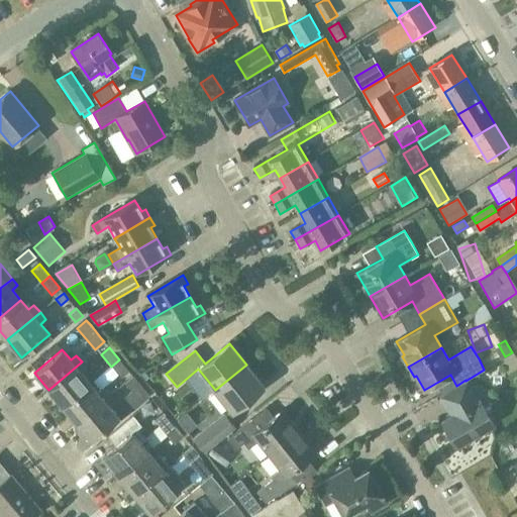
[(119,359),(111,367),(121,379),(129,372),(119,359)]
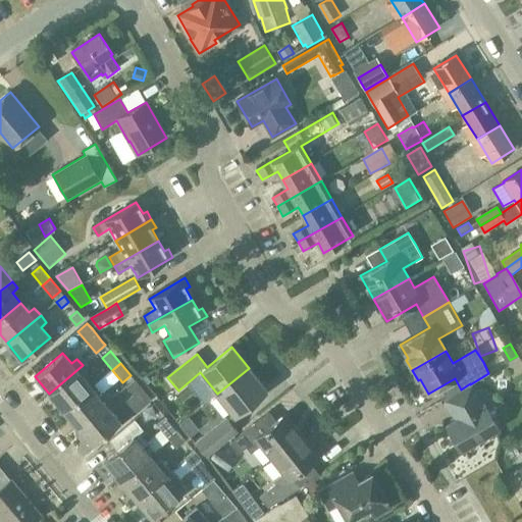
[(89,373),(83,365),(49,394),(63,410),(91,387),(84,378),(89,373)]
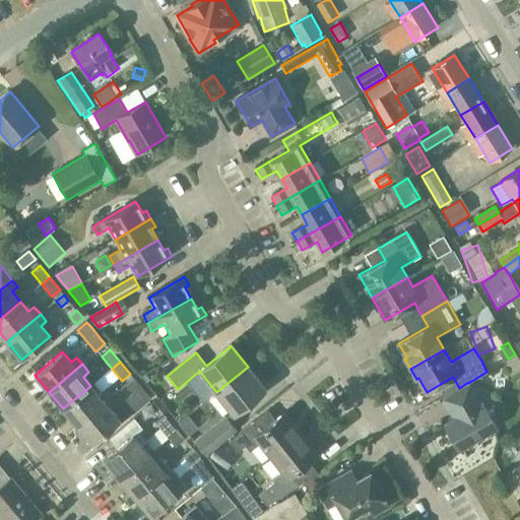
[(248,367),(216,392),(234,413),(265,388),(248,367)]
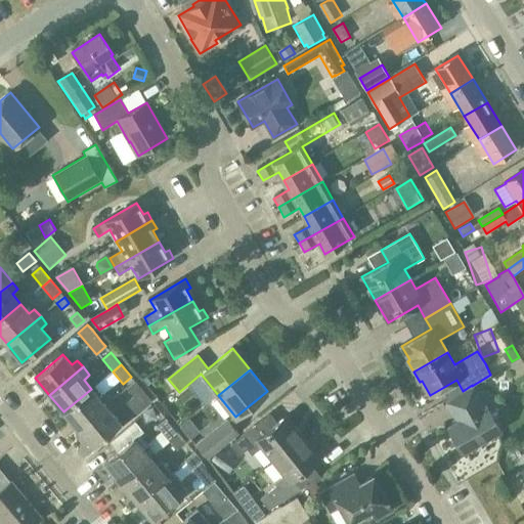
[(472,385),(463,391),(464,393),(448,402),(460,421),(449,427),(464,452),(500,430),(486,405),(484,406),(473,388),(472,386),(472,385)]
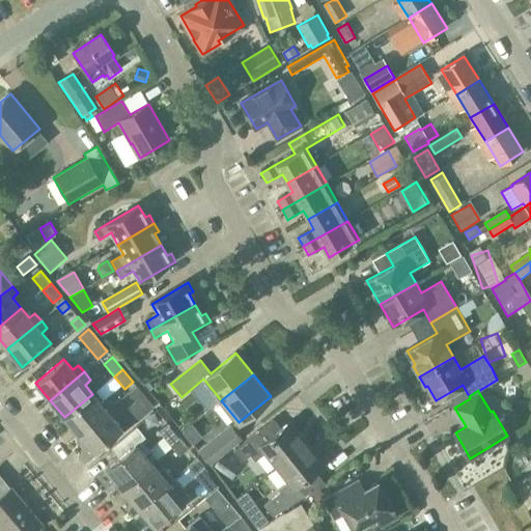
[(141,391),(133,398),(143,411),(151,404),(141,391)]
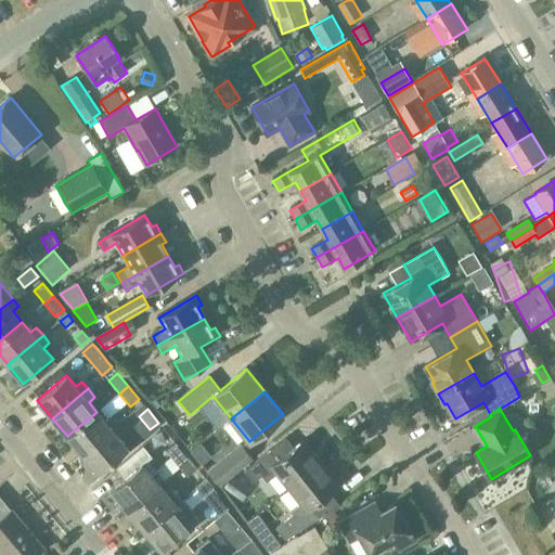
[(97,412),(67,436),(82,454),(118,425),(112,417),(105,422),(97,412)]
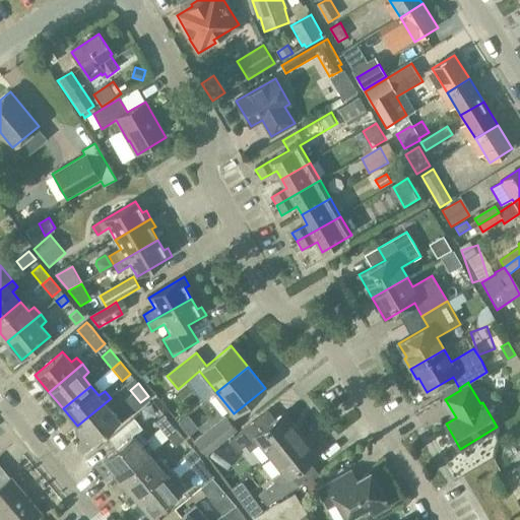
[(111,398),(77,426),(92,443),(120,420),(111,409),(116,405),(111,398)]
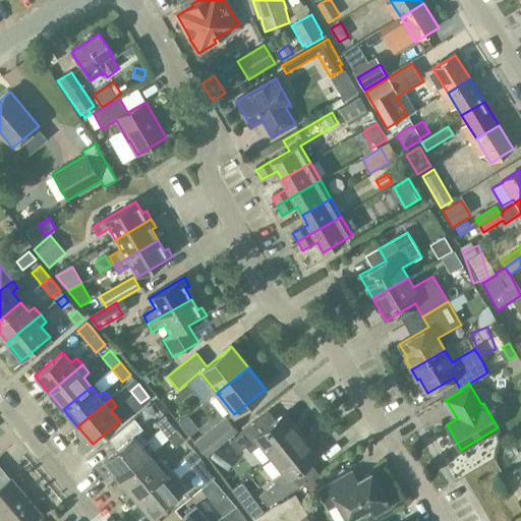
[(151,400),(135,413),(145,424),(161,412),(151,400)]
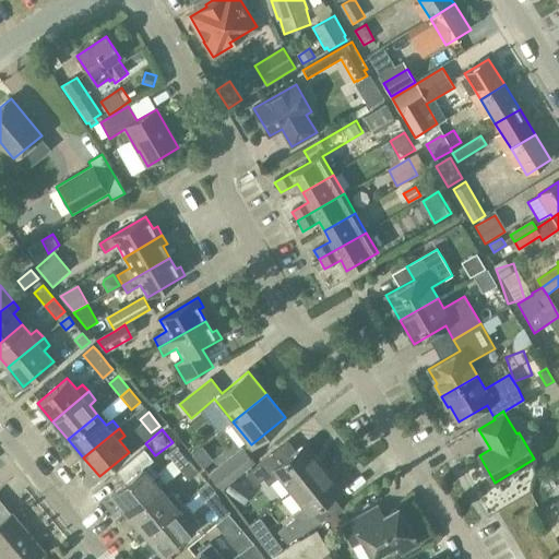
[(210,468),(240,447),(232,433),(201,456),(210,468)]
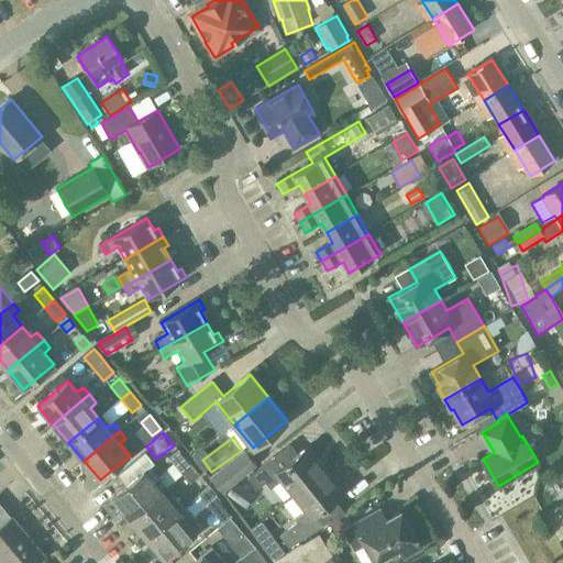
[(294,496),(327,470),(308,448),(280,470),(272,459),(247,477),(257,489),(267,482),(272,488),(282,481),(294,496)]
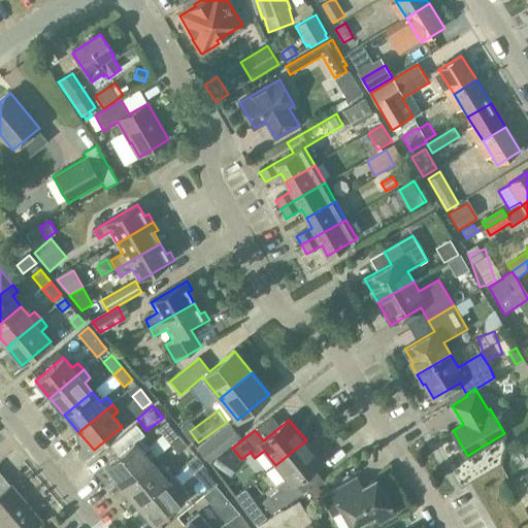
[(229,423),(197,447),(208,462),(240,437),(229,423)]
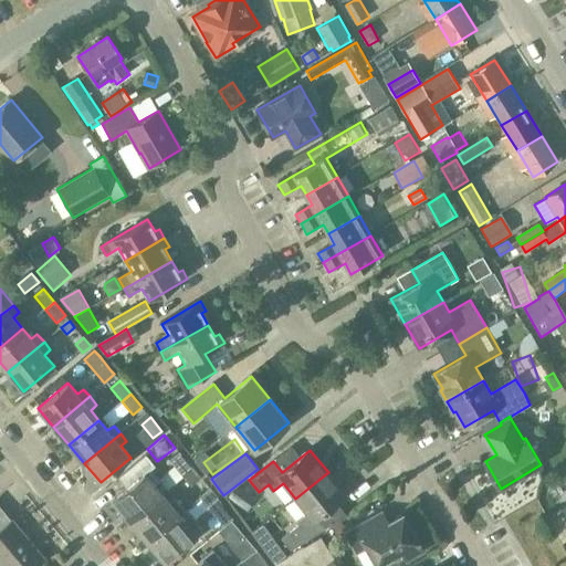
[(159,471),(156,467),(148,457),(121,480),(128,489),(114,500),(133,523),(164,496),(155,485),(160,480),(156,474),(159,471)]
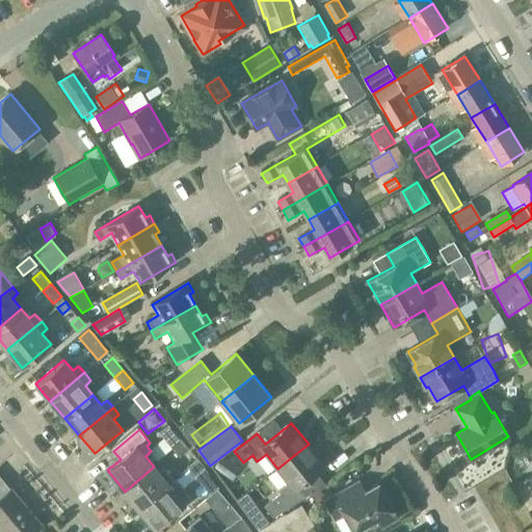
[(174,450),(183,443),(175,431),(165,440),(174,450)]
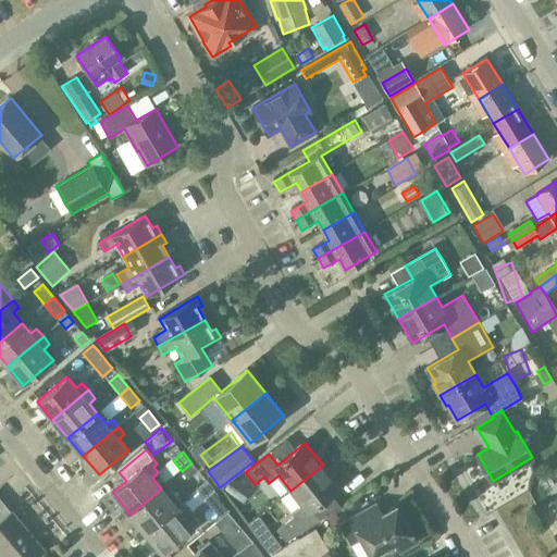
[(198,471),(192,463),(182,471),(188,479),(198,471)]
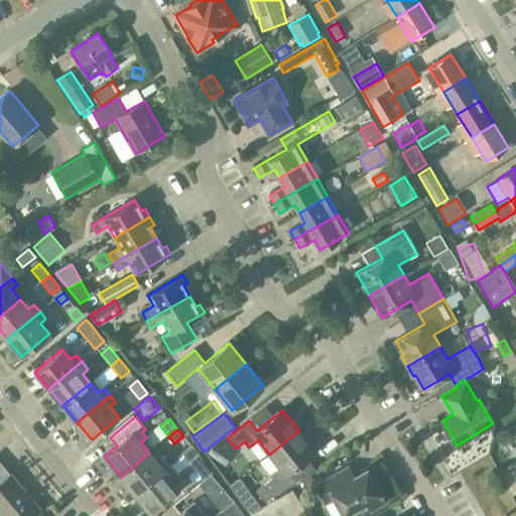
[(299,430),(269,455),(280,468),(270,476),(272,479),(257,492),(265,502),(289,487),(299,480),(292,470),(315,450),(299,430)]
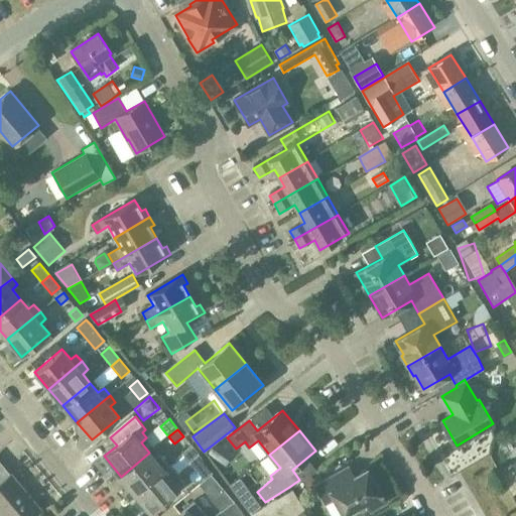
[(216,442),(209,454),(221,462),(228,450),(216,442)]
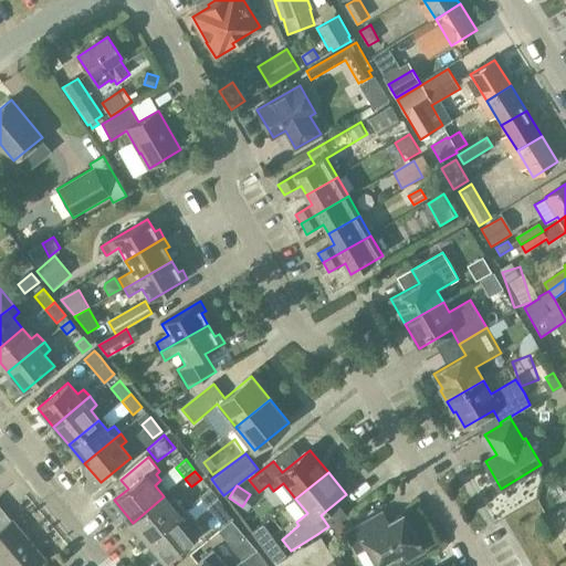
[(210,489),(200,496),(209,506),(219,499),(210,489)]
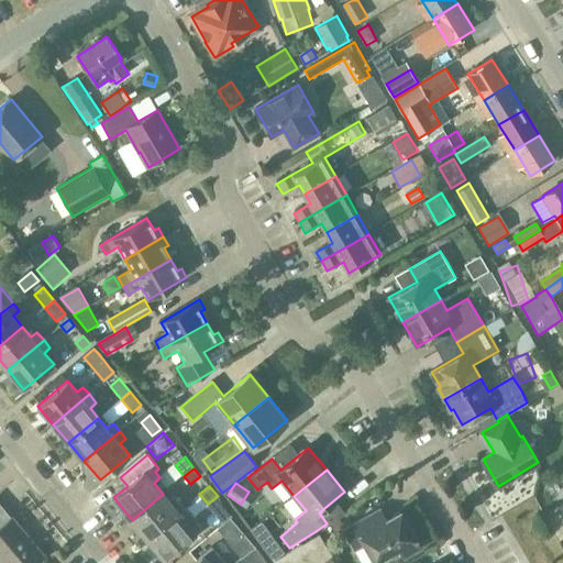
[(169,501),(163,494),(132,520),(148,538),(179,512),(178,511),(183,508),(174,497),(169,501)]
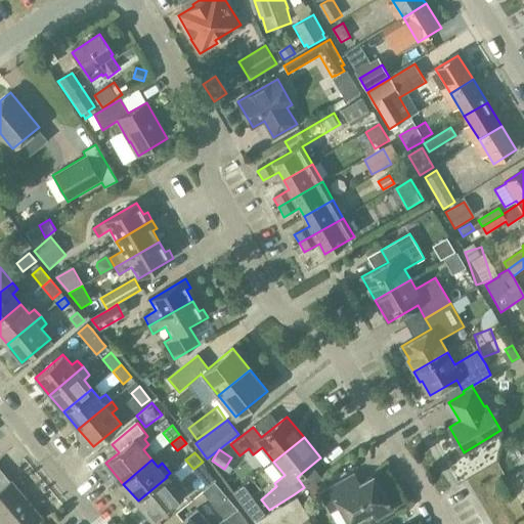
[(203,462),(193,469),(192,470),(208,487),(216,481),(203,462)]
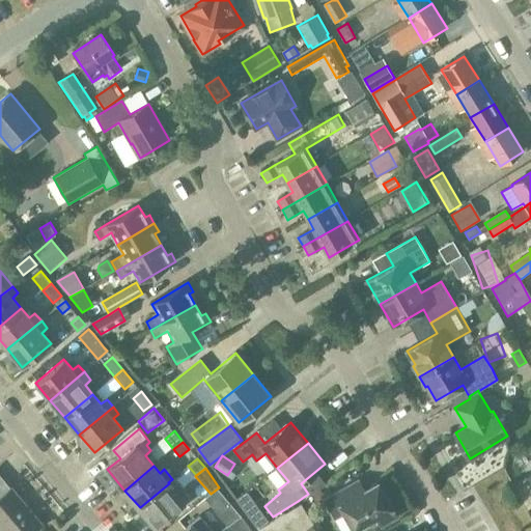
[(0,475),(0,526),(4,530),(32,530),(42,524),(11,490),(0,475)]
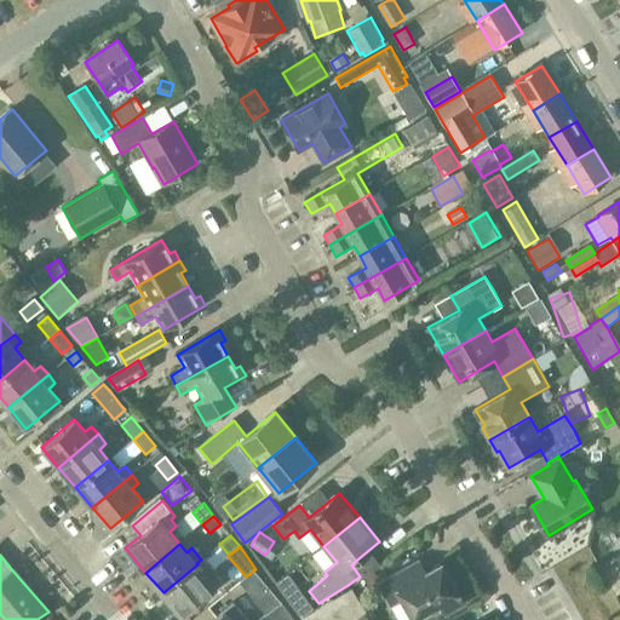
[(464,603),(441,563),(415,578),(408,564),(377,583),(391,607),(403,600),(414,618),(441,602),(447,613),(464,603)]
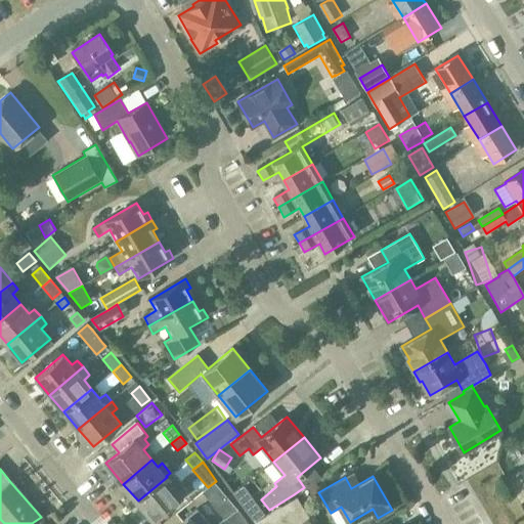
[(167,477),(138,500),(154,520),(182,495),(167,477)]
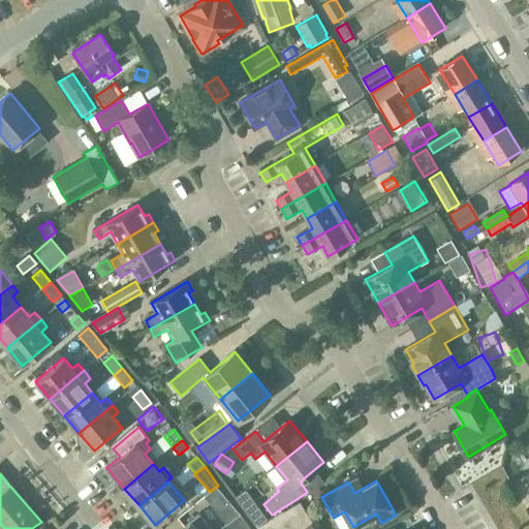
[(246,491),(236,499),(256,527),(267,519),(246,491)]
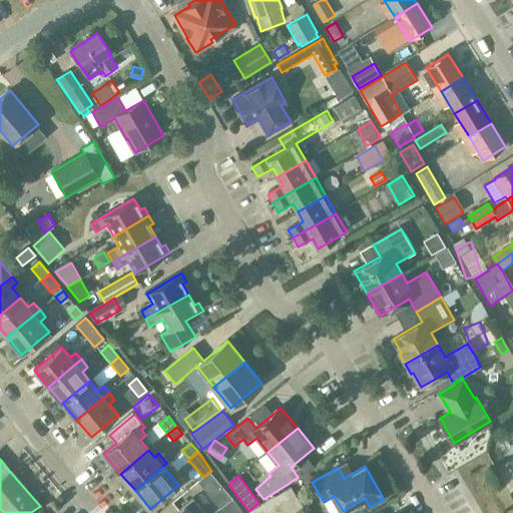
[(222,487),(211,496),(221,508),(232,499),(222,487)]
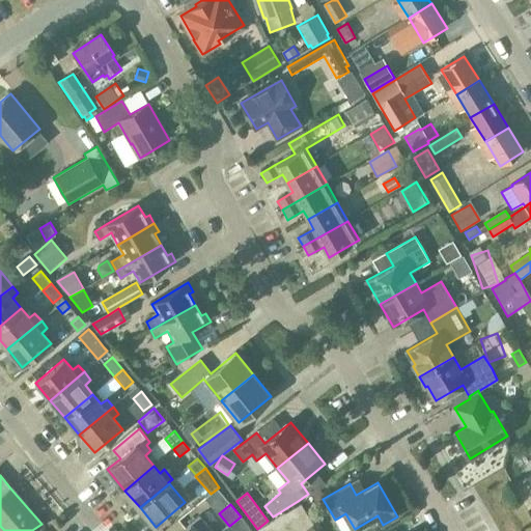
[(241,516),(229,526),(225,529),(226,530),(251,530),(248,526),(241,516)]
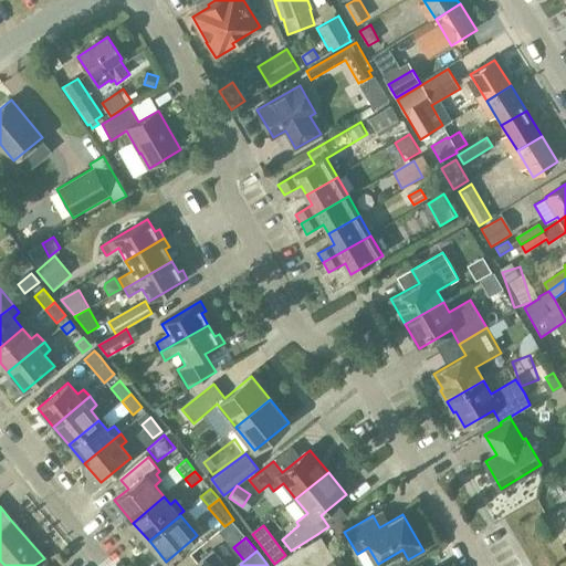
[(299,565),(292,554),(274,565),(275,565),(299,565)]
